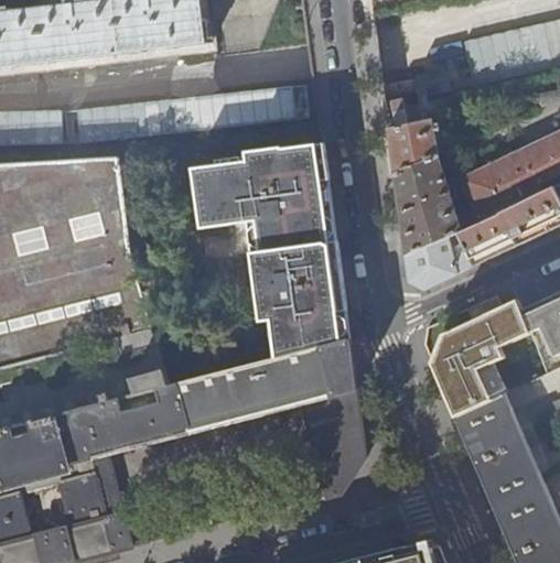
[(124,0),(87,4),(87,1),(65,3),(65,8),(0,15),(0,77),(214,51),(213,44),(212,35),(208,35),(205,8),(203,0),(124,0)]
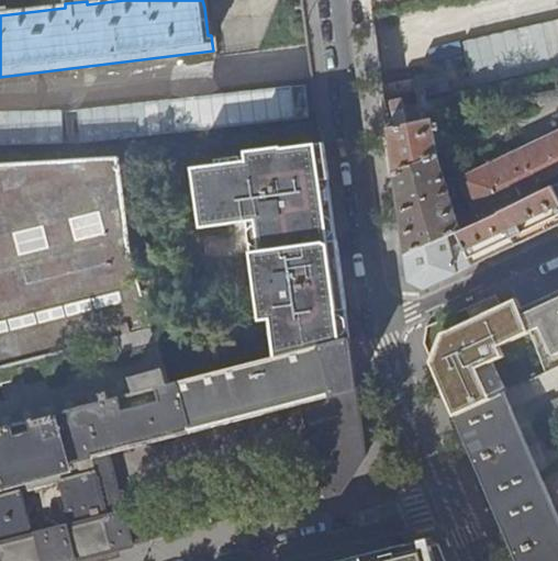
[(387,146),(390,172),(433,154),(430,124),(459,118),(458,110),(383,126),(387,146)]
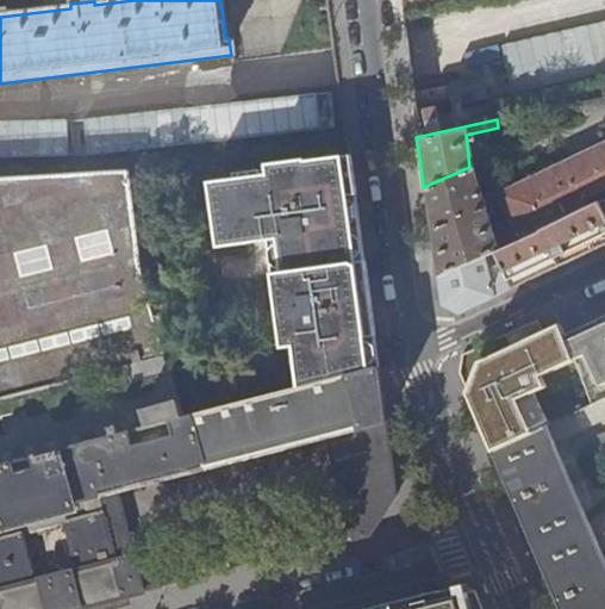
[(604,142),(497,194),(511,225),(491,235),(482,209),(488,206),(487,199),(480,200),(469,167),(423,187),(428,221),(429,234),(435,277),(490,250),(582,207),(578,197),(604,184),(604,142)]
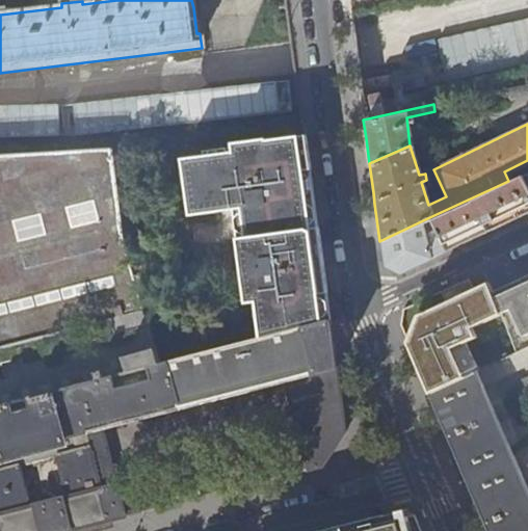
[(253,301),(267,335),(327,319),(324,296),(323,289),(316,232),(306,157),(302,136),(263,141),(263,139),(230,143),(231,152),(180,159),(187,215),(212,211),(212,207),(213,207),(221,210),(231,209),(243,302),(253,301)]
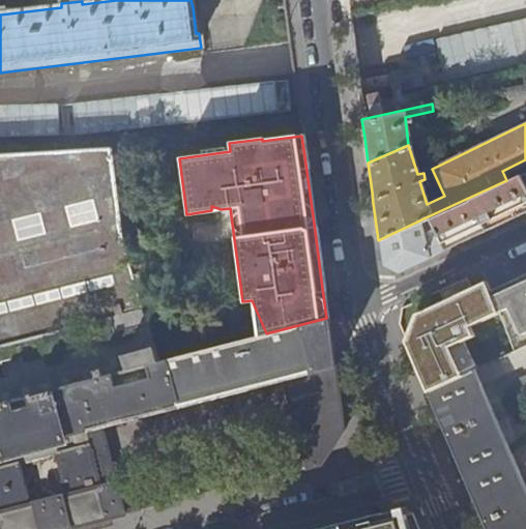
[(0,402),(165,359),(122,242),(111,147),(0,153),(0,402)]
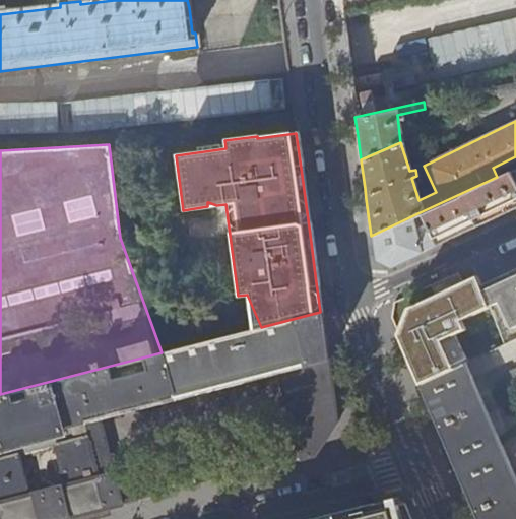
[(515,167),(507,172),(515,190),(515,167)]
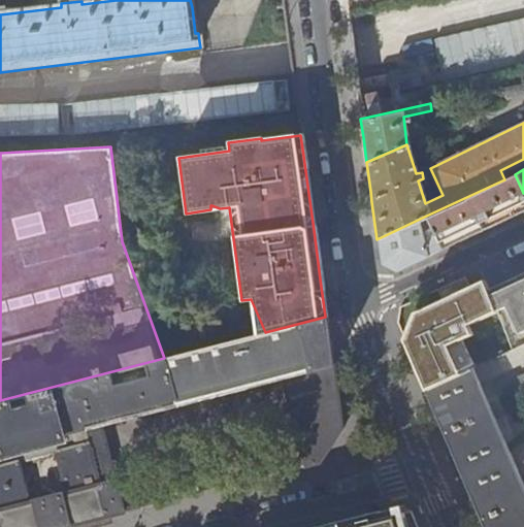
[(523,193),(515,174),(504,179),(424,217),(429,227),(433,235),(439,249),(508,217),(523,208),(523,193)]
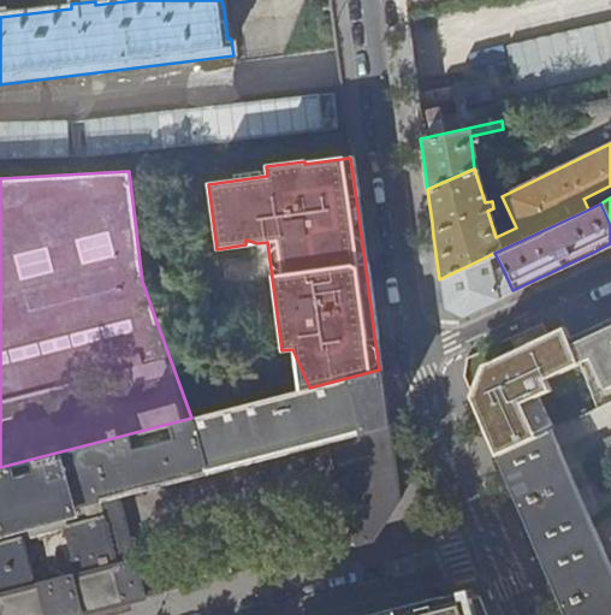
[(487,271),(500,265),(494,253),(439,279),(442,293),(443,307),(460,315),(512,290),(505,275),(490,282),(487,271)]
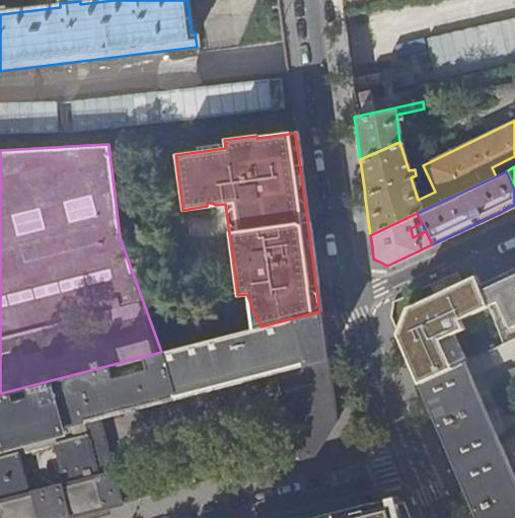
[(501,342),(514,335),(514,267),(477,285),(501,342)]
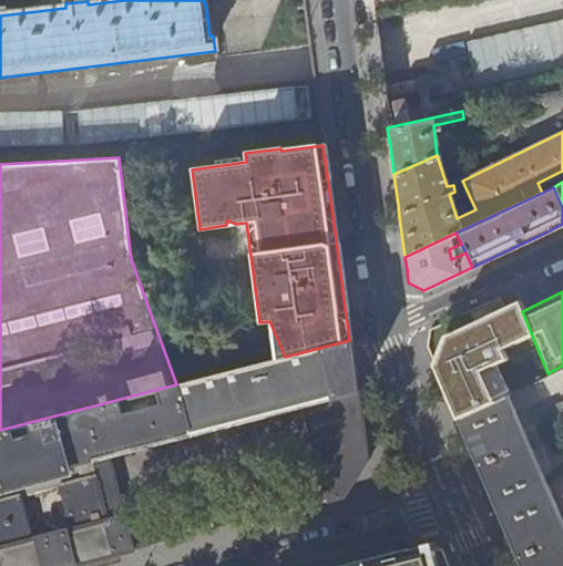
[(437,374),(454,419),(548,373),(522,311),(518,301),(495,311),(459,329),(446,336),(433,367),(437,374)]
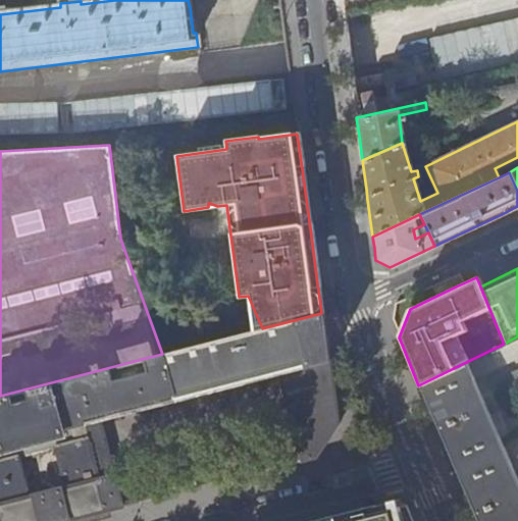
[(0,520),(61,520),(133,504),(131,498),(125,492),(120,490),(114,489),(97,420),(277,373),(299,460),(313,457),(337,422),(332,398),(325,344),(321,313),(262,328),(162,354),(0,396),(0,520)]
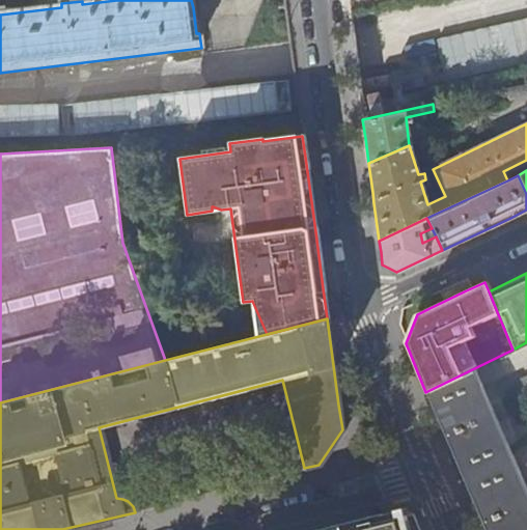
[(484,529),(526,529),(526,342),(512,350),(425,392),(450,450),(463,478),(484,529)]
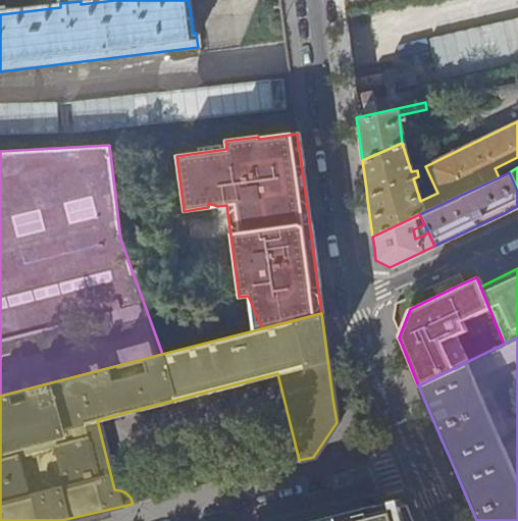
[(411,520),(405,507),(401,498),(367,507),(342,514),(341,513),(330,516),(309,520),(411,520)]
